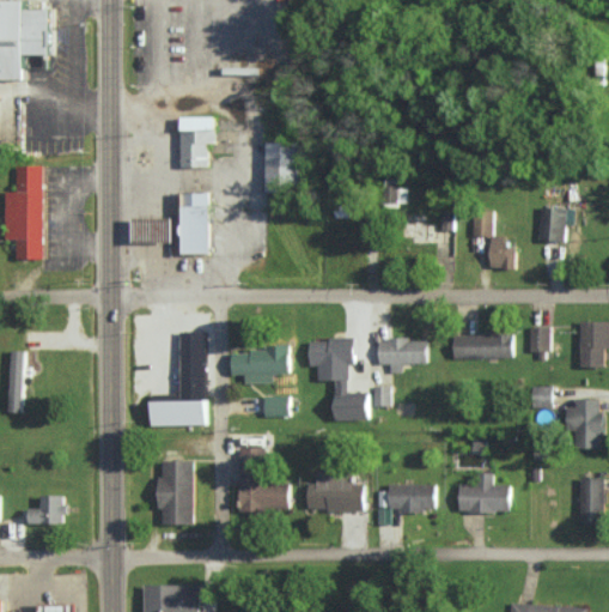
[(0,2),(22,2),(22,11),(52,10),(53,56),(24,56),(24,83),(0,83),(0,2)]
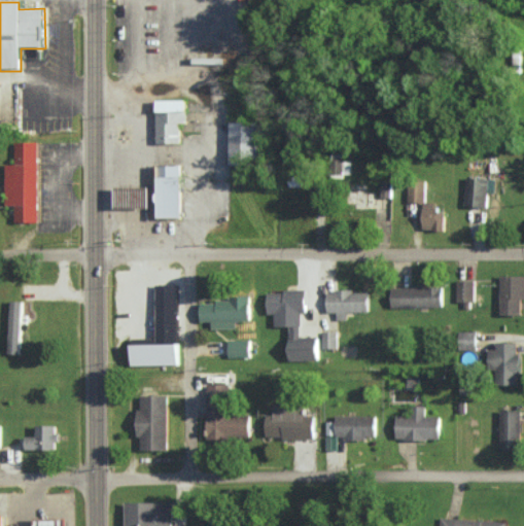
[(152,100),(153,143),(176,143),(176,123),(183,123),(182,99),(152,100)]
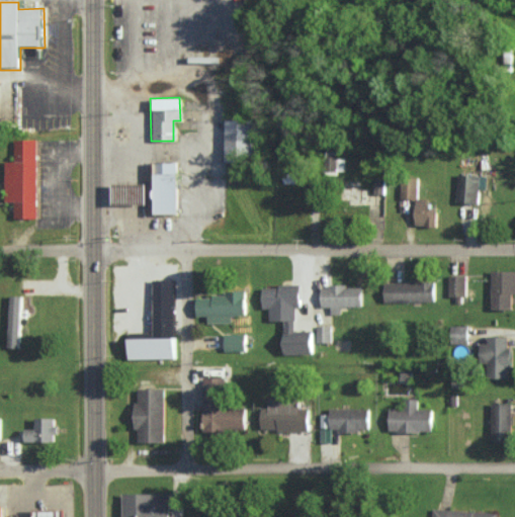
[(222,161),(250,162),(251,119),(223,119),(222,161)]
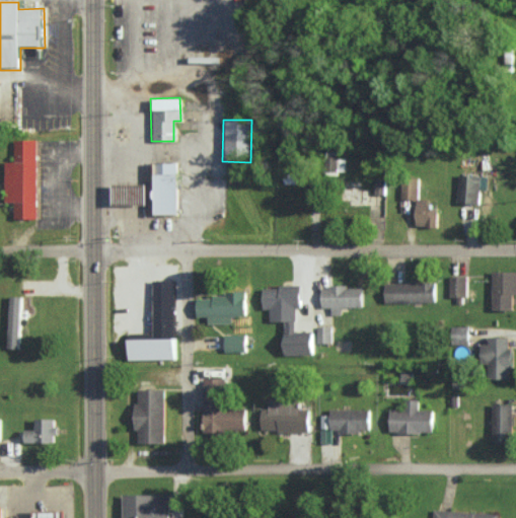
[(34,141),(35,220),(13,220),(13,205),(4,205),(3,163),(13,163),(13,141),(34,141)]
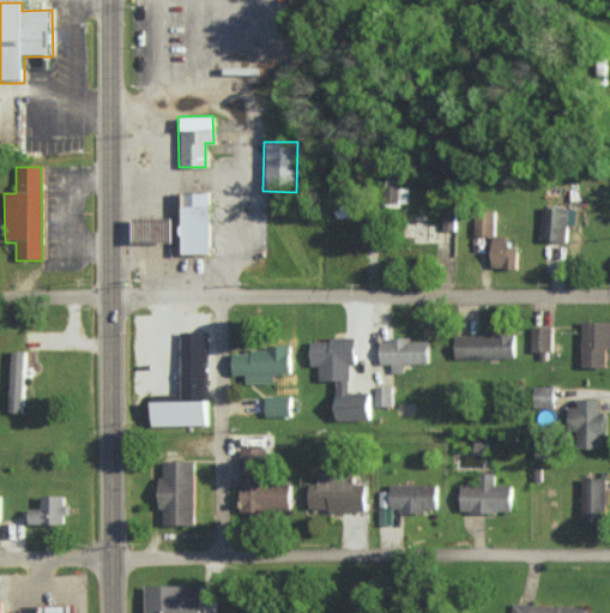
[(404,204),(404,187),(397,186),(398,179),(382,178),(381,203),(404,204)]
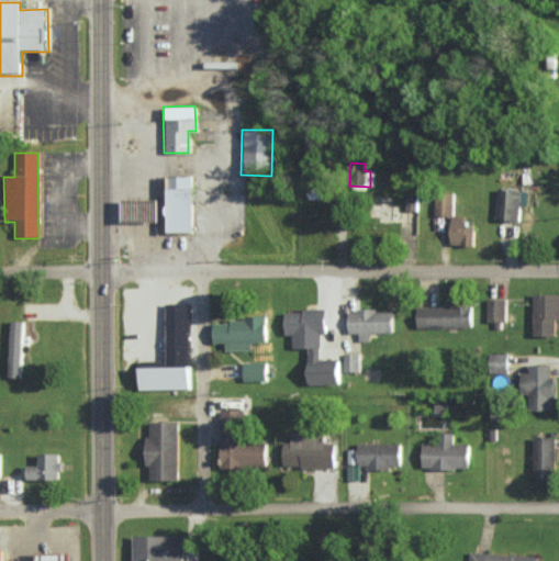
[(164,232),(189,232),(189,176),(164,176),(164,232)]
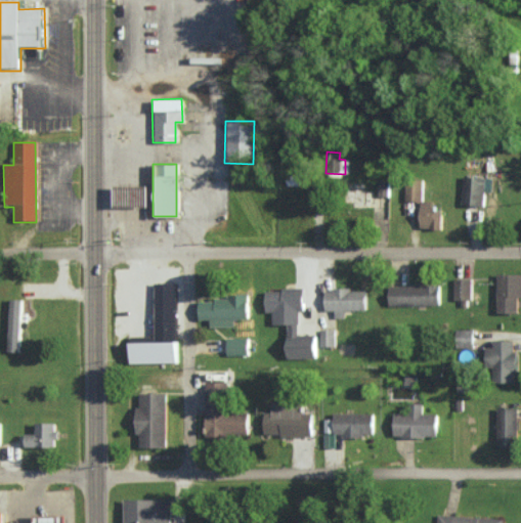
[(459,205),(481,206),(482,178),(460,177),(459,205)]
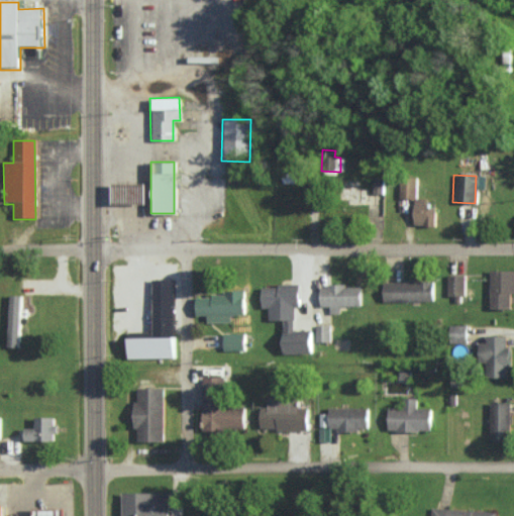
[(371,194),(381,194),(381,179),(371,179),(371,194)]
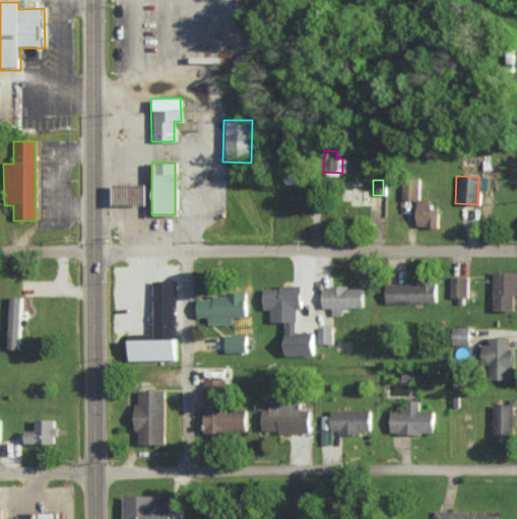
[(399,181),(399,199),(415,199),(415,181),(399,181)]
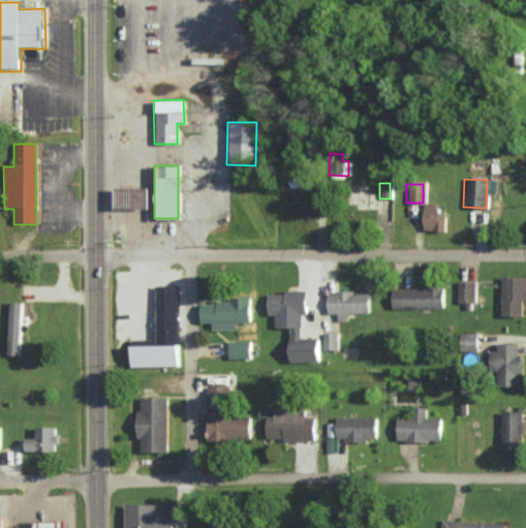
[(114,190),(114,211),(148,210),(148,189),(114,190)]
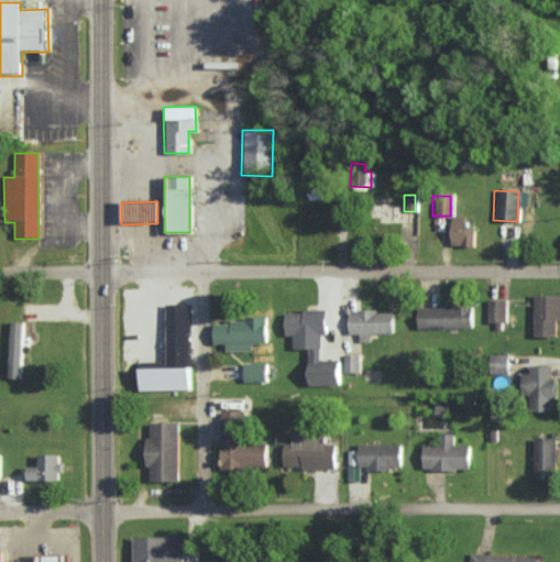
[(448,245),(471,246),(472,227),(462,226),(462,218),(449,217),(448,245)]
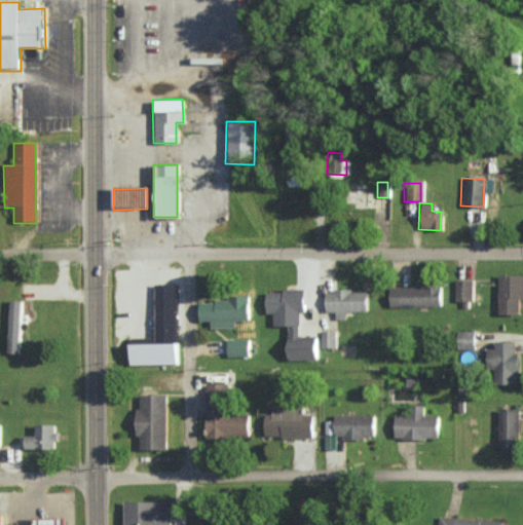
[(496,275),(496,313),(517,313),(517,299),(522,299),(522,275),(496,275)]
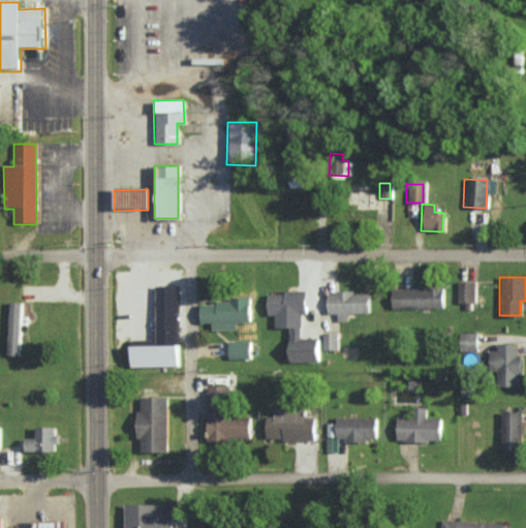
[(473,282),(456,281),(455,303),(473,303),(473,282)]
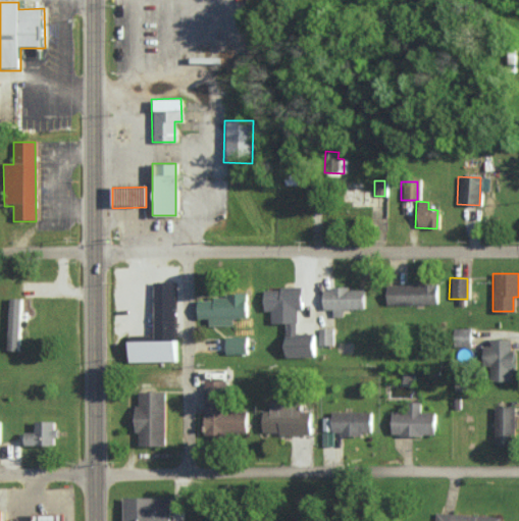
[(435,283),(384,284),(384,305),(435,304),(435,283)]
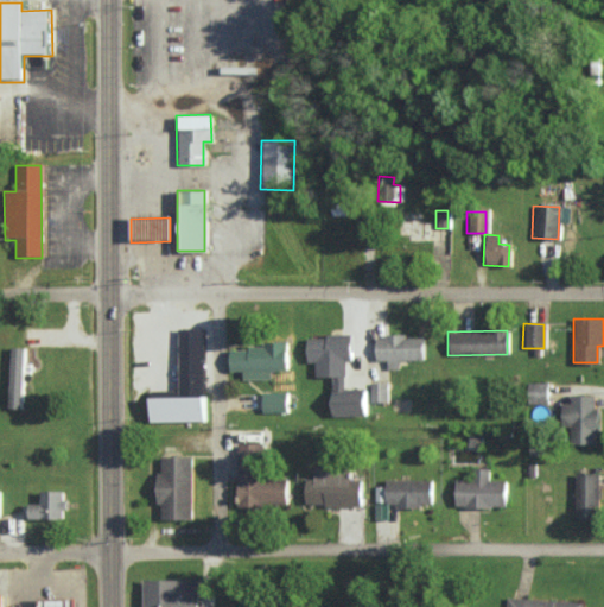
[(330,378),(330,416),(363,416),(363,389),(343,389),(343,361),(349,361),(349,336),(304,336),(304,362),(312,362),(312,378),(330,378)]
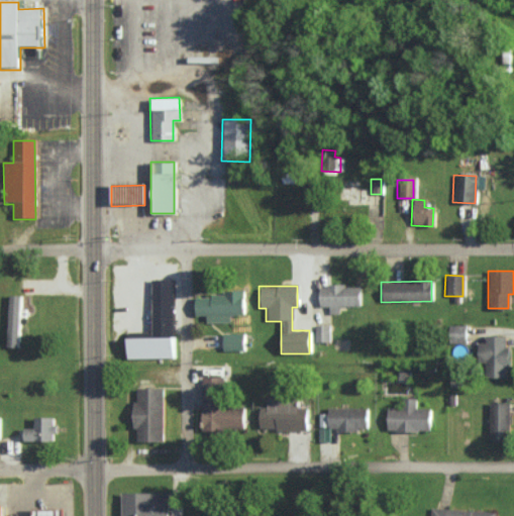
[(358,286),(317,287),(317,307),(327,307),(327,314),(337,314),(337,307),(358,307),(358,286)]
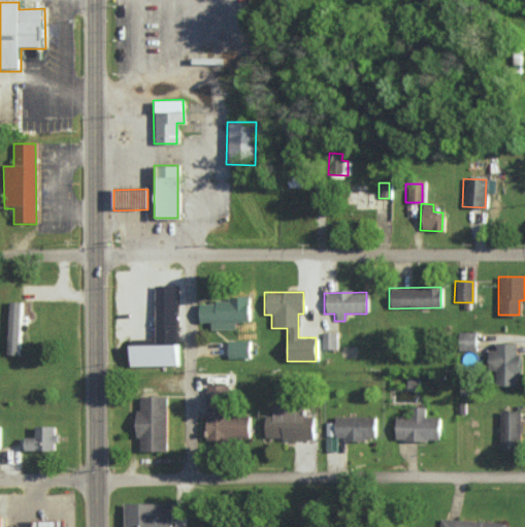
[(19,302),(7,301),(5,355),(17,355),(19,302)]
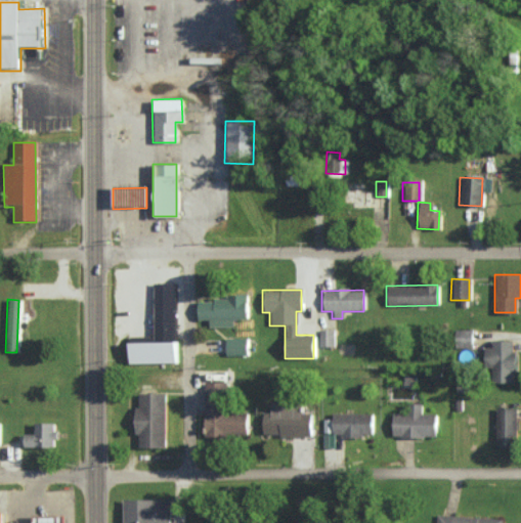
[(197,299),(196,319),(207,320),(207,328),(231,328),(231,319),(245,319),(246,300),(197,299)]
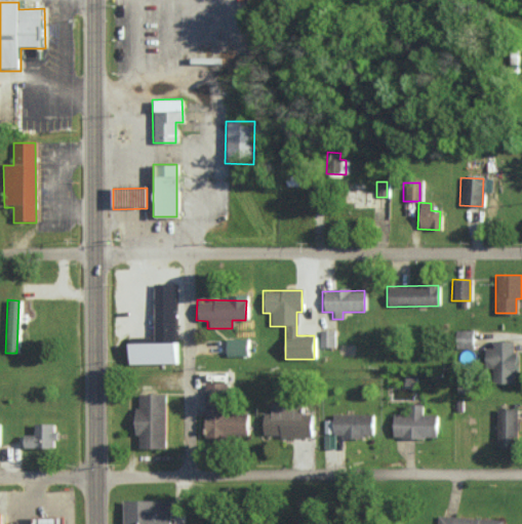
[(127,364),(174,363),(173,324),(161,324),(162,343),(126,343),(127,364)]
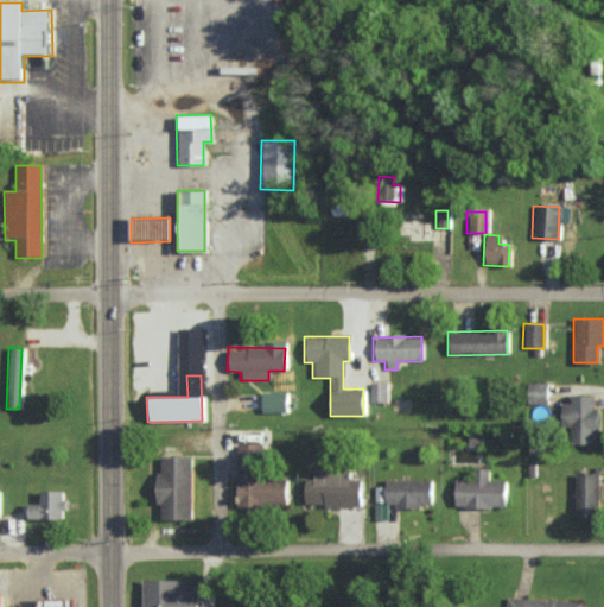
[(385,403),(385,383),(369,383),(368,403),(385,403)]
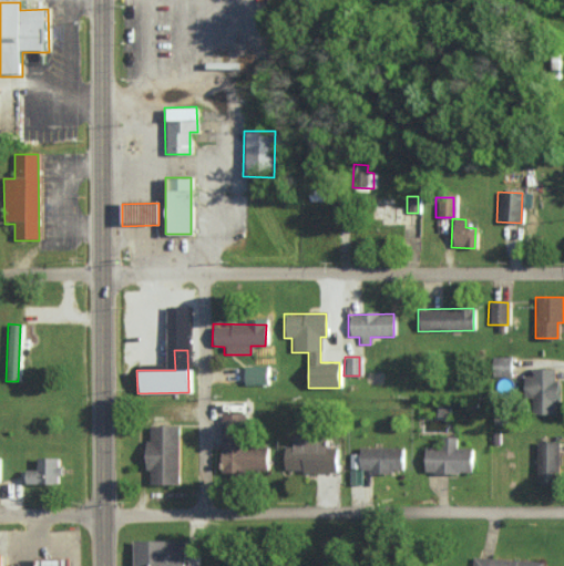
[(510,377),(510,357),(490,358),(491,377),(510,377)]
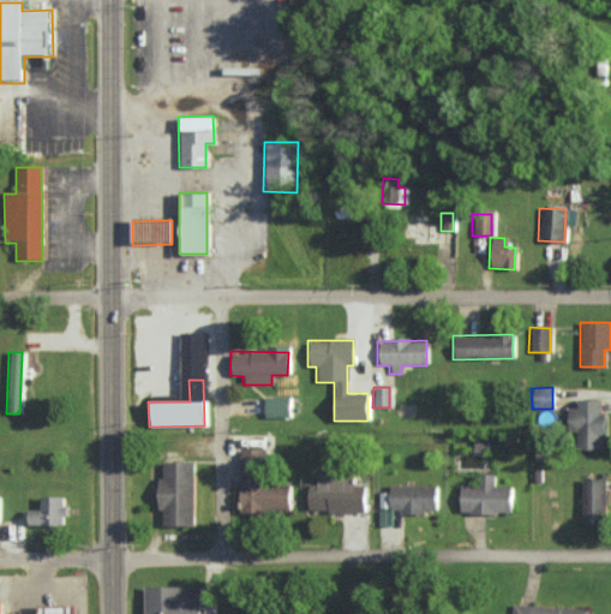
[(287,397),(263,398),(263,418),(288,417),(287,397)]
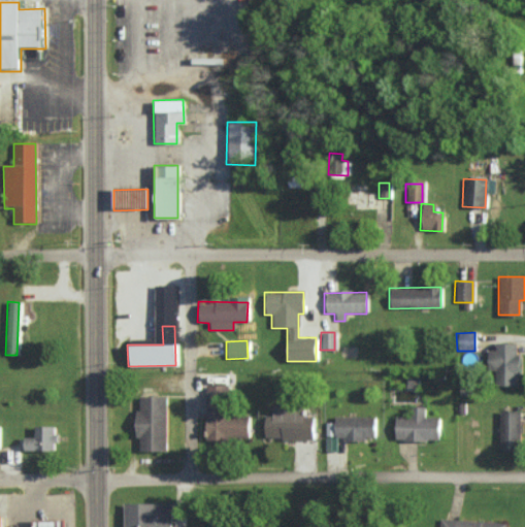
[(516,343),(493,344),(493,350),(486,350),(487,371),(493,371),(494,386),(517,386),(516,343)]
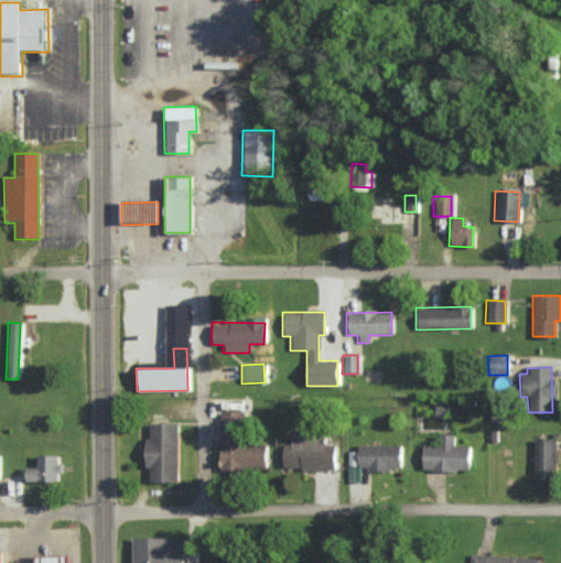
[(218,469),(263,469),(263,444),(240,444),(240,411),(218,411),(218,469)]
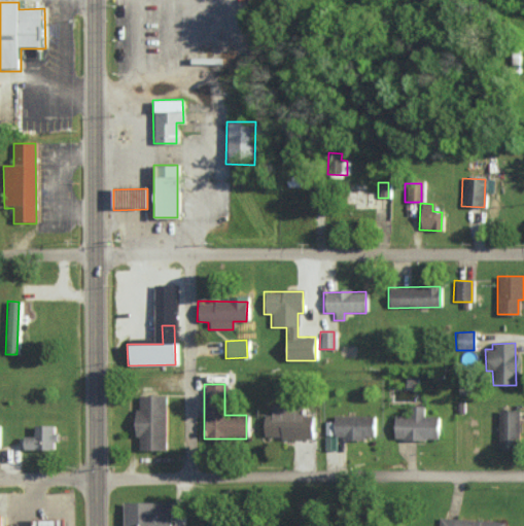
[(139,397),(166,397),(166,451),(139,451),(139,437),(136,437),(136,411),(139,411),(139,397)]
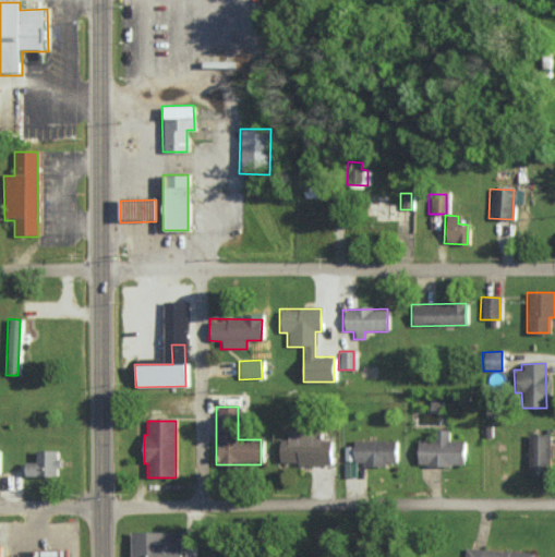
[(330,463),(329,439),(316,439),(316,430),(287,430),(287,439),(278,440),(278,464),(330,463)]
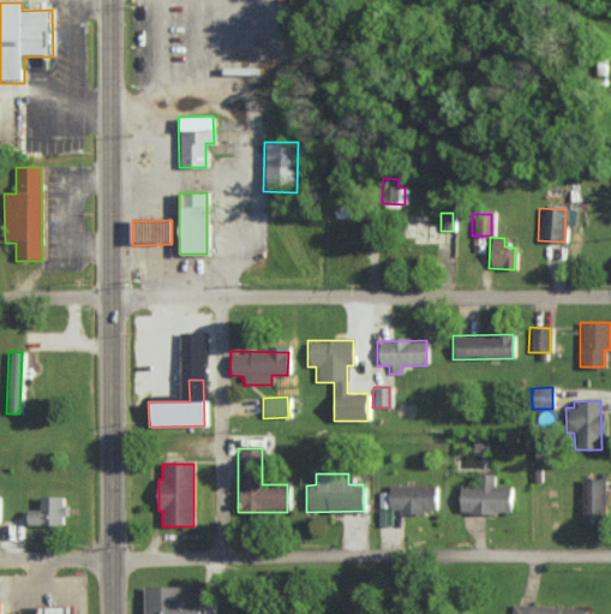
[(459,486),(459,512),(509,513),(510,487),(492,486),(492,475),(475,475),(475,486),(459,486)]
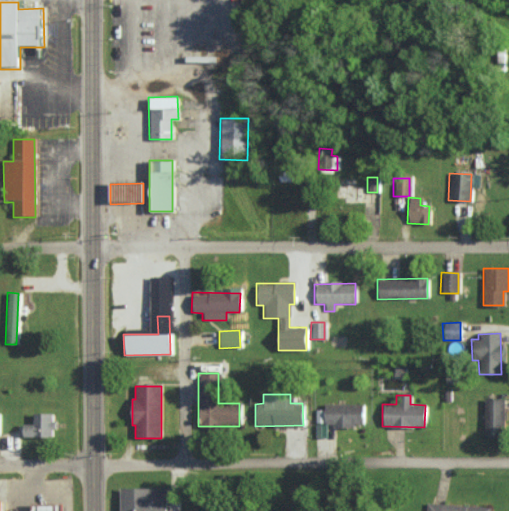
[(482,437),(502,438),(503,399),(483,398),(482,437)]
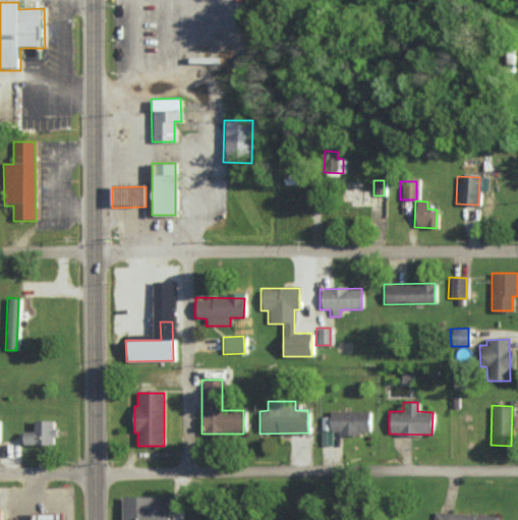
[(368,411),(329,411),(329,434),(367,434),(368,411)]
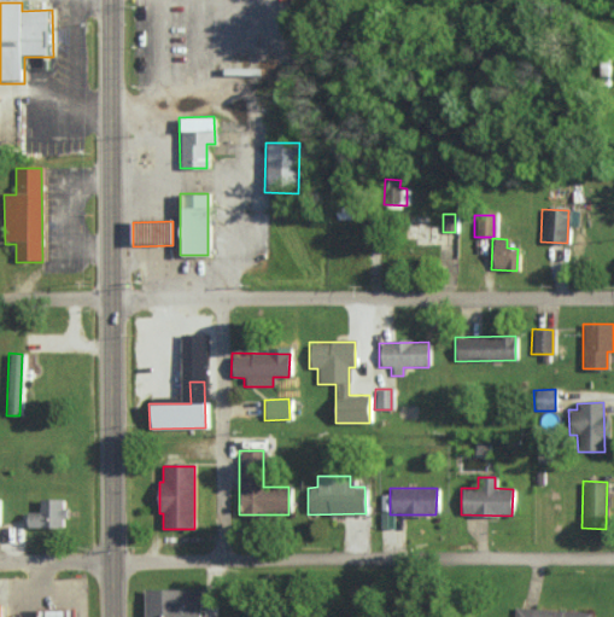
[(27,528),(63,528),(63,499),(37,499),(37,512),(27,512),(27,528)]
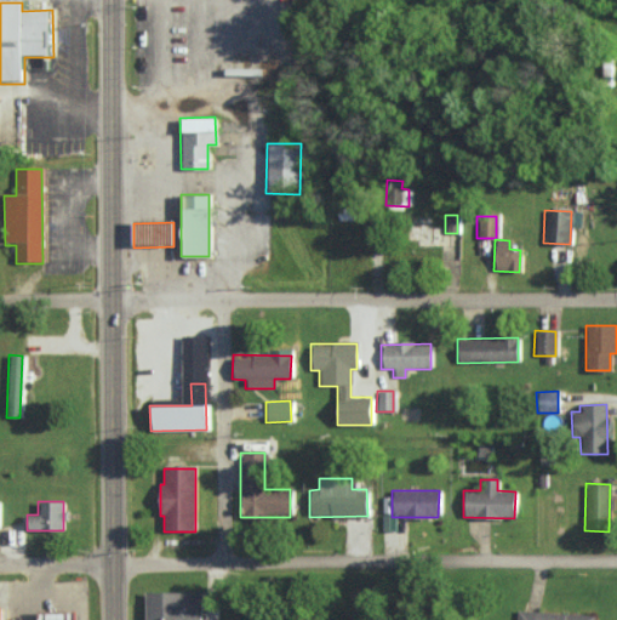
[(146,619),(146,593),(203,593),(203,619),(146,619)]
